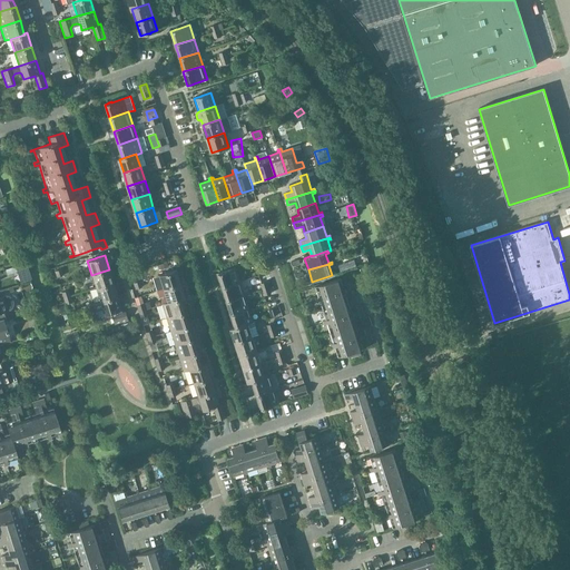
[(23,263),(13,266),(17,275),(26,272),(23,263)]
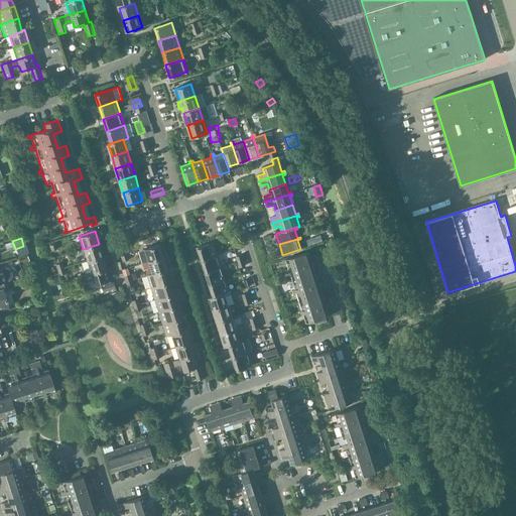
[(218,255),(214,242),(203,246),(200,246),(201,247),(197,248),(201,260),(218,255)]
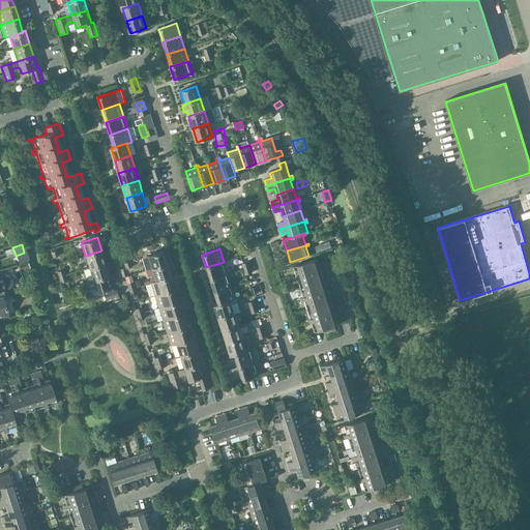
[(89,268),(105,263),(101,251),(85,256),(89,268)]
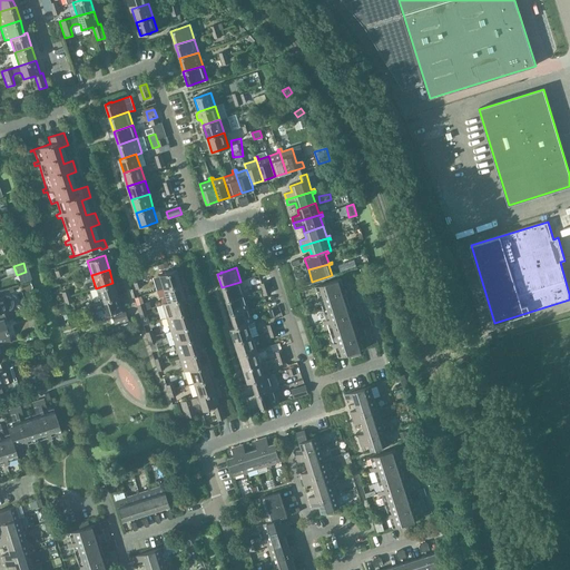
[(180,284),(176,269),(168,272),(166,273),(158,275),(163,288),(180,284)]
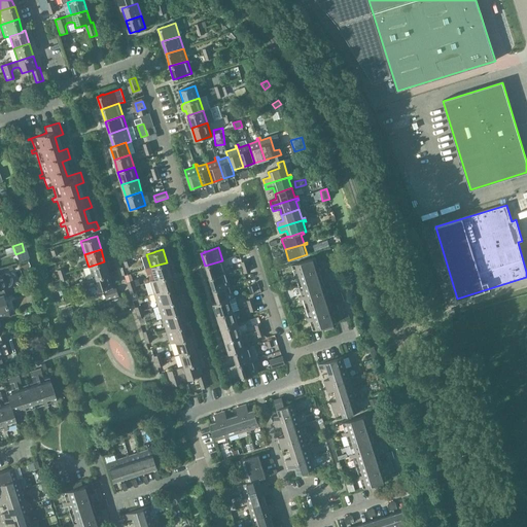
[(292,275),(292,277),(328,266),(327,260),(317,264),(316,257),(292,265),(295,274),(292,275)]
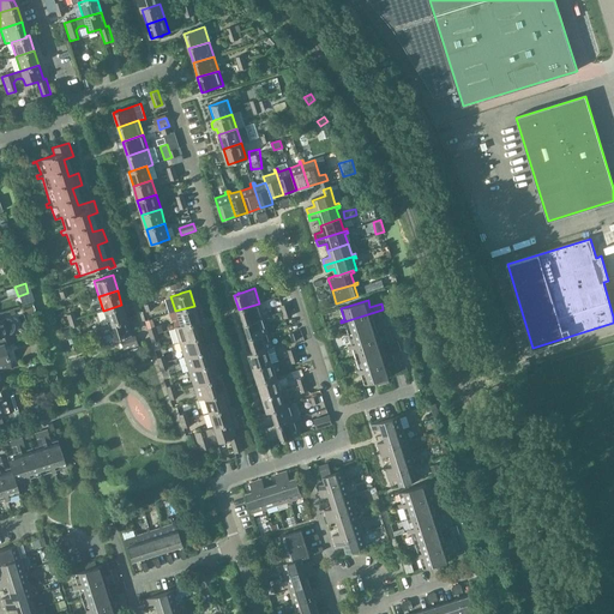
[(244,324),(264,318),(259,304),(239,309),(244,324)]
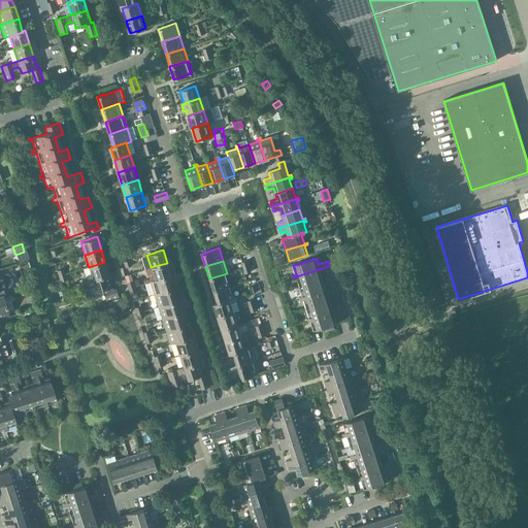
[(104,262),(89,267),(93,279),(108,274),(104,262)]
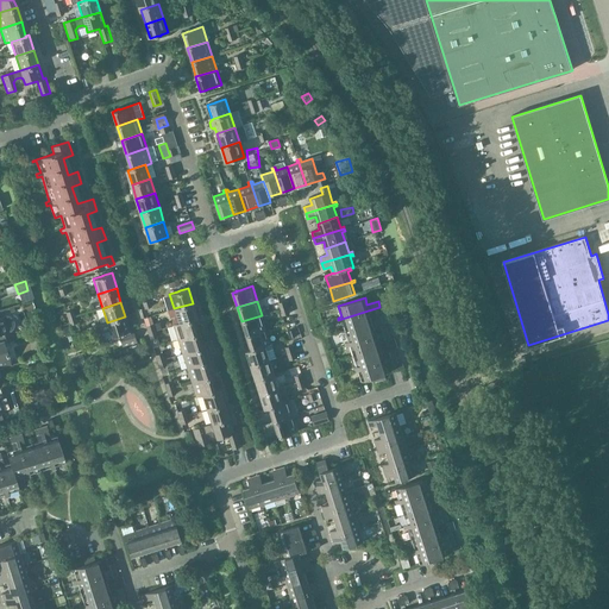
[(194,319),(198,318),(193,303),(174,308),(177,316),(175,318),(173,322),(173,325),(179,322),(179,324),(194,319)]
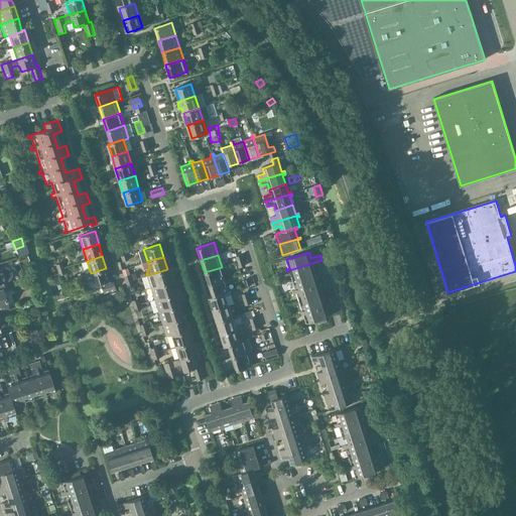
[(292,281),(315,273),(314,268),(324,265),(321,260),(286,271),(287,273),(290,272),(292,281)]
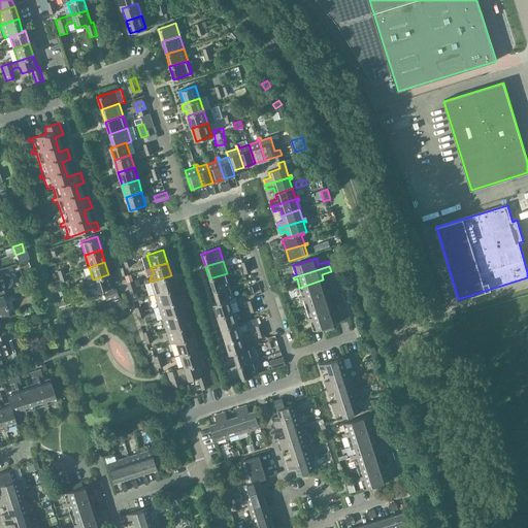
[(0,289),(3,289),(5,295),(6,297),(12,295),(9,287),(9,286),(10,285),(11,285),(11,284),(12,282),(12,281),(12,279),(11,278),(11,277),(10,276),(10,275),(9,275),(8,274),(6,274),(5,273),(4,274),(2,268),(0,268),(0,289)]
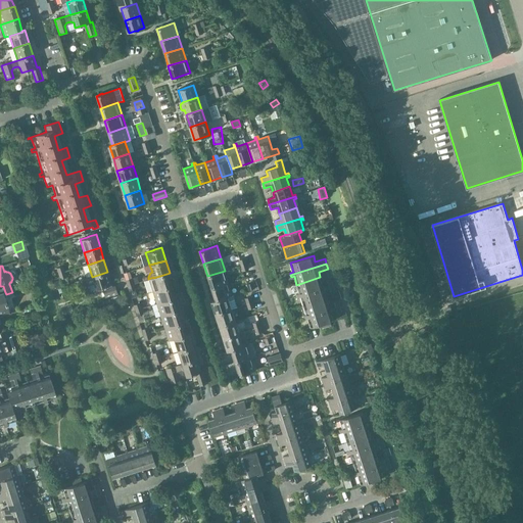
[(211,288),(229,283),(225,271),(207,276),(211,288)]
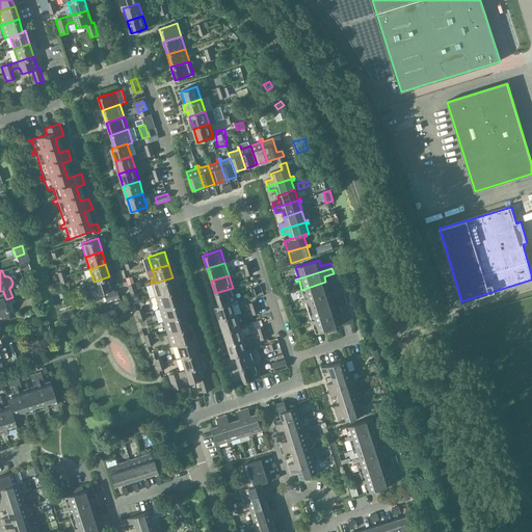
[(118,299),(116,292),(116,291),(113,292),(113,290),(109,276),(94,282),(77,287),(82,301),(99,296),(98,294),(103,293),(106,302),(118,299)]
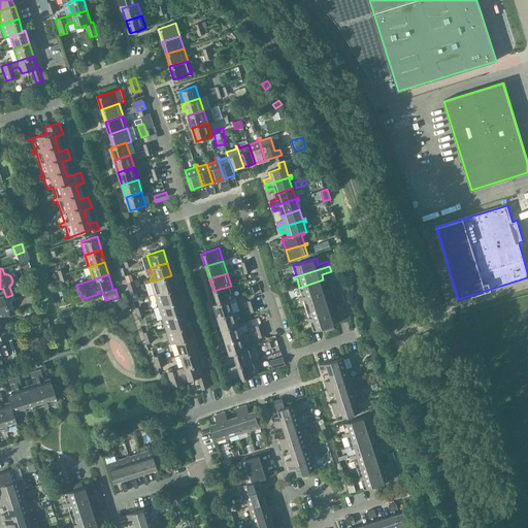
[(168,276),(155,281),(155,279),(150,282),(154,294),(172,289),(168,276)]
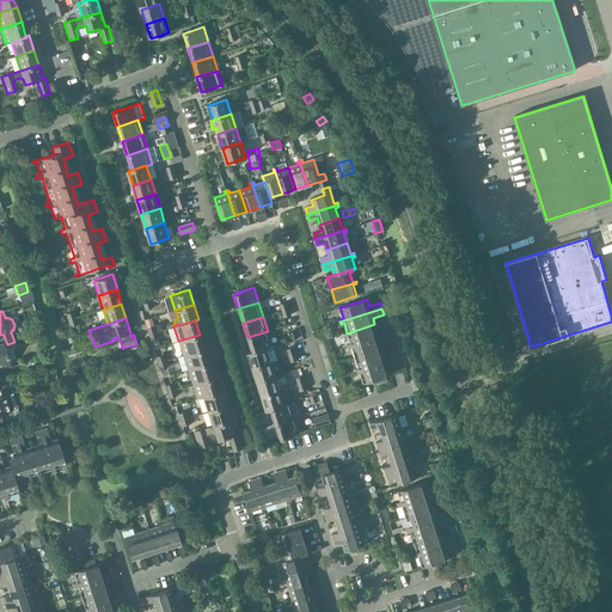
[(348,347),(390,334),(387,328),(377,331),(374,324),(347,334),(350,343),(348,344),(348,347)]
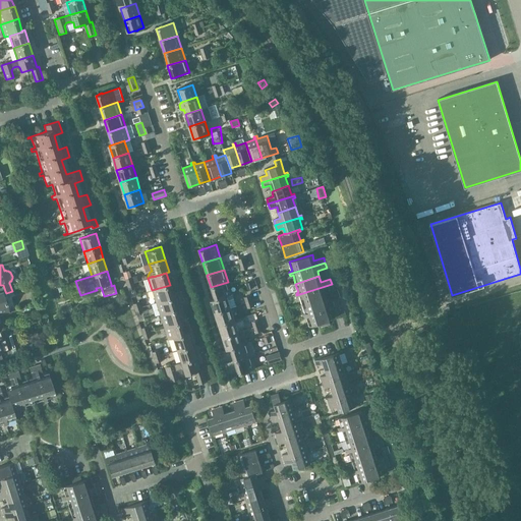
[(232,294),(228,282),(211,287),(215,299),(232,294)]
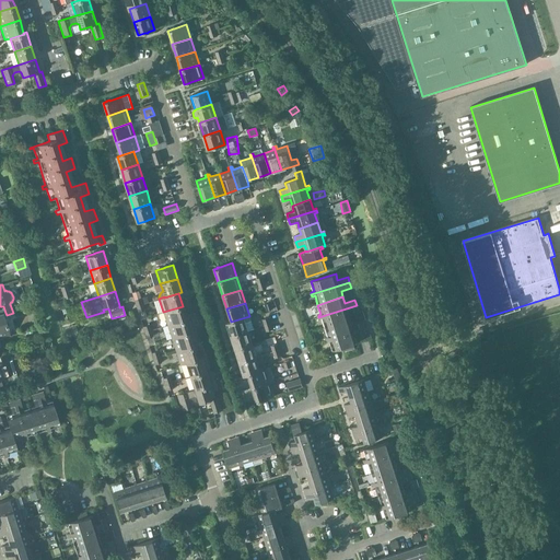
[(325,327),(350,319),(348,314),(359,311),(357,305),(318,317),(319,319),(322,318),(325,327)]
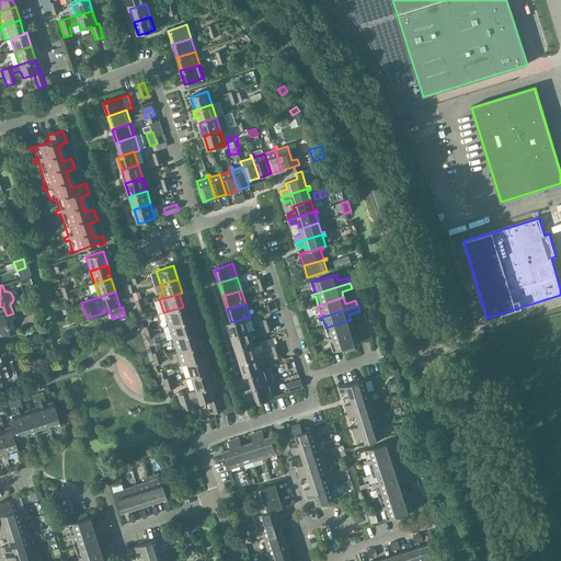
[(0,340),(10,336),(3,315),(6,313),(3,307),(0,307),(0,340)]
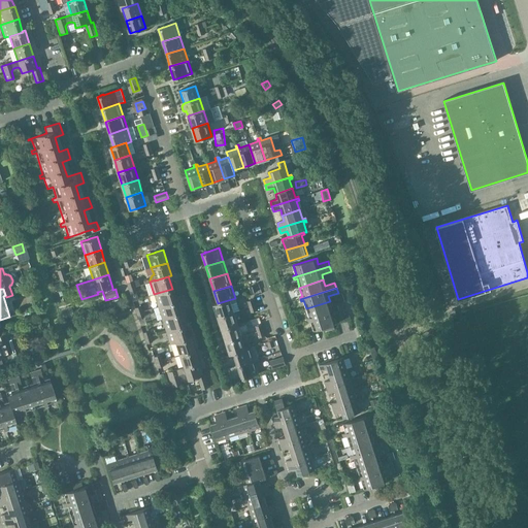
[(158,306),(175,301),(172,289),(154,294),(158,306)]
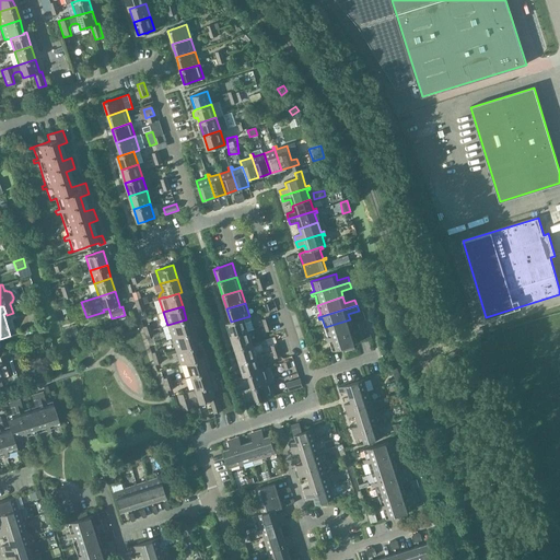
[(248,331),(254,329),(249,316),(231,322),(226,323),(231,337),(248,331)]
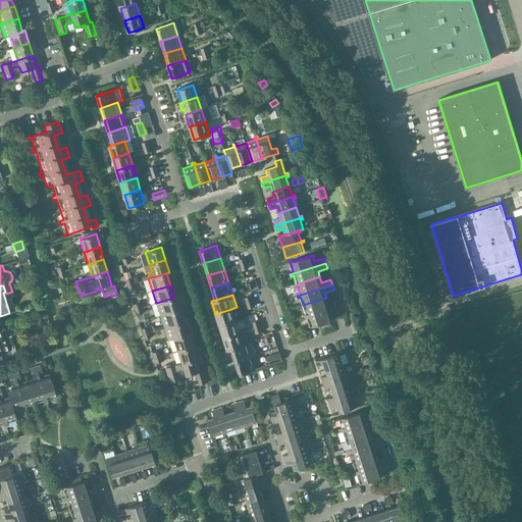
[(160,315),(177,310),(173,298),(156,303),(160,315)]
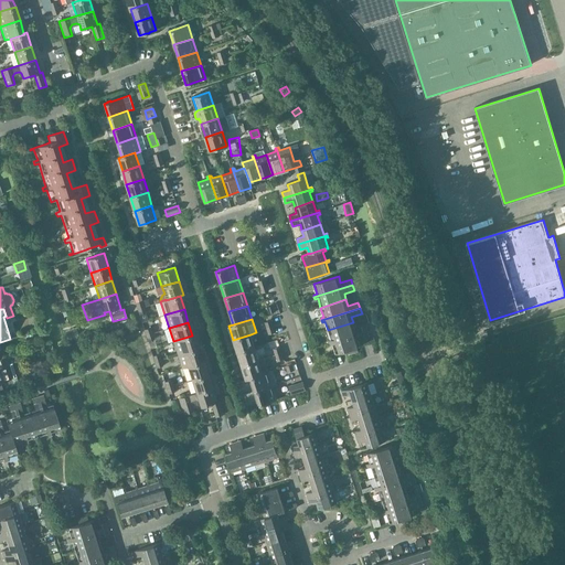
[(353,322),(328,330),(331,340),(328,341),(329,343),(368,331),(365,324),(355,328),(353,322)]
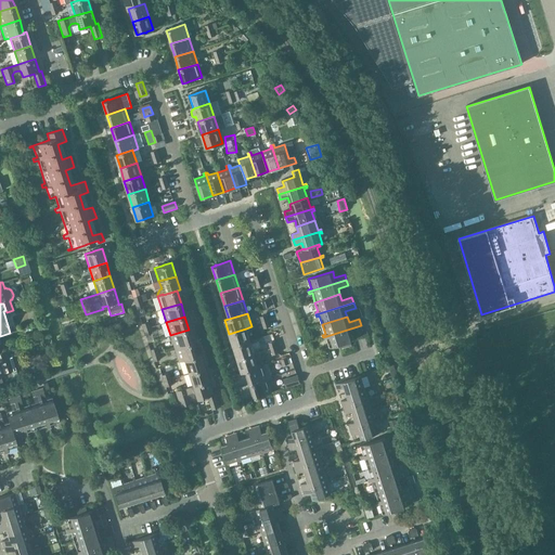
[(75,323),(65,326),(67,335),(78,331),(75,323)]
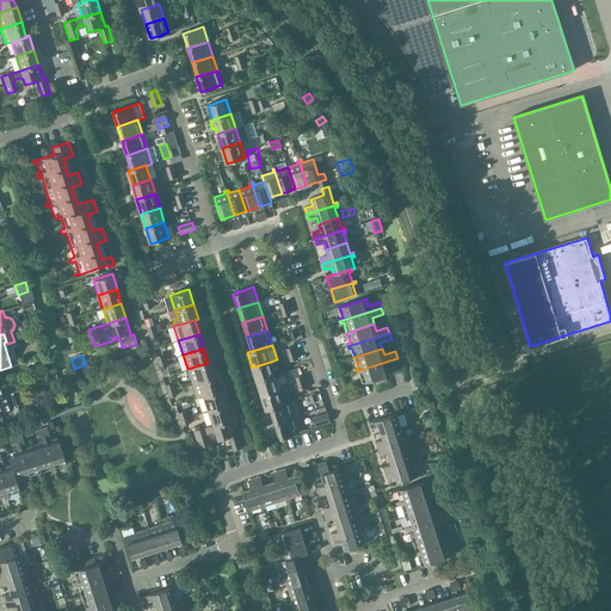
[(399,364),(397,358),(356,371),(356,374),(359,372),(363,383),(375,378),(377,383),(387,380),(386,376),(390,374),(388,368),(399,364)]
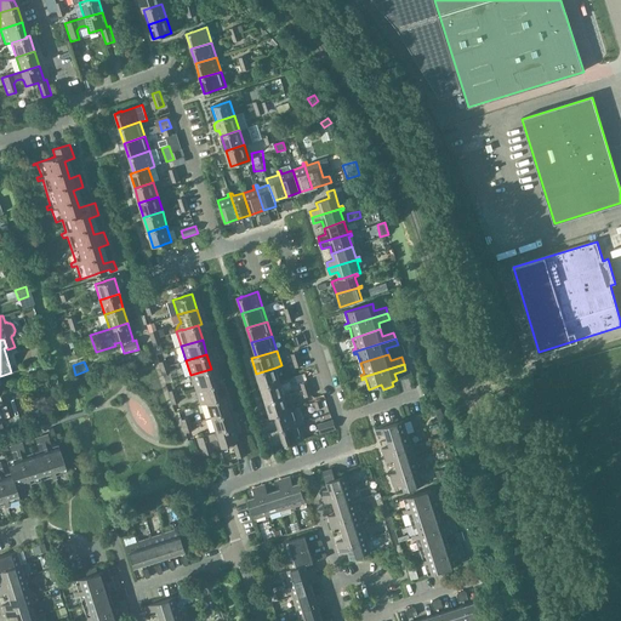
[(275,368),(256,374),(261,388),(280,382),(275,368)]
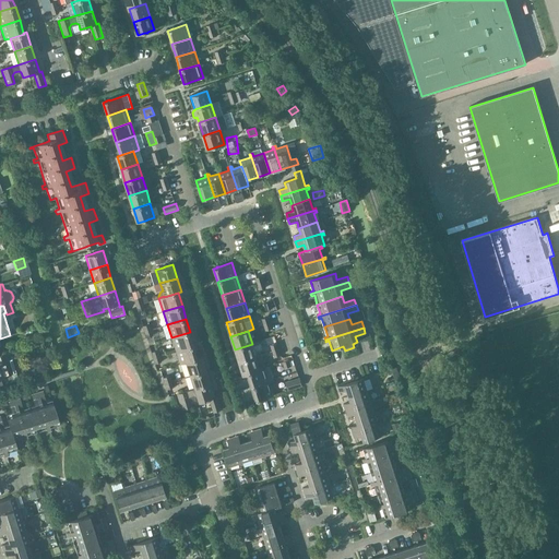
[(176,351),(194,345),(190,332),(171,337),(176,351)]
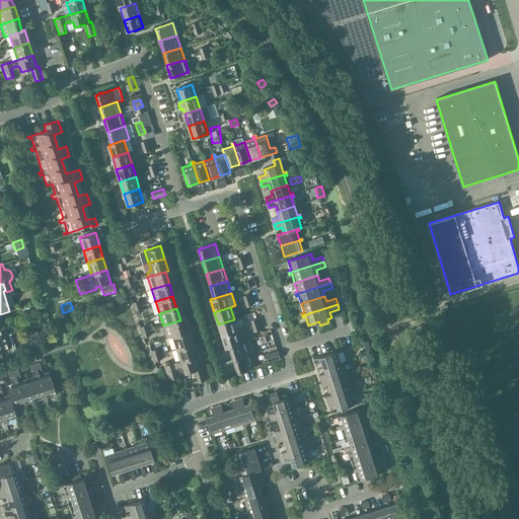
[(238,331),(234,319),(218,324),(222,337),(238,331)]
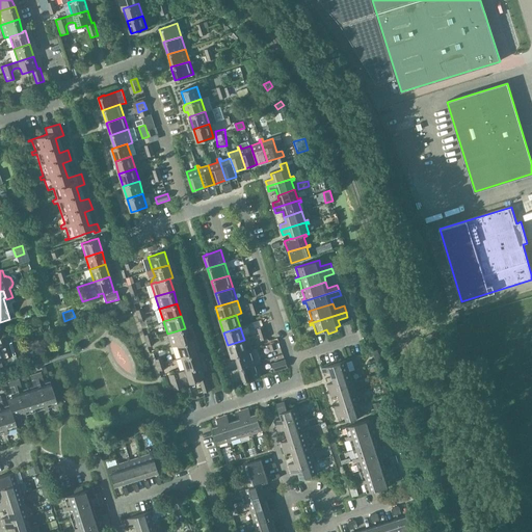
[(189,341),(185,328),(167,334),(171,347),(177,345),(189,341)]
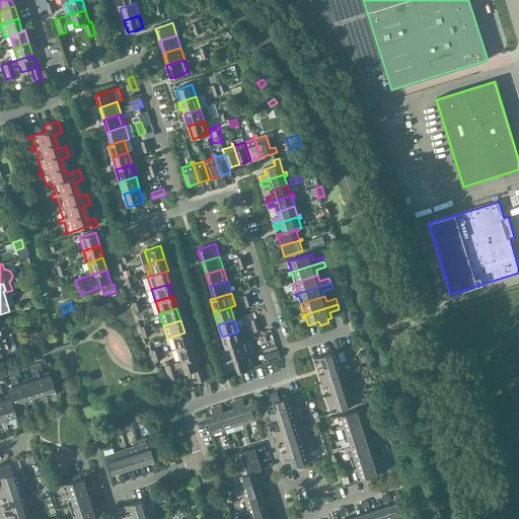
[(0,358),(4,357),(16,353),(15,347),(11,334),(8,336),(6,328),(0,330),(2,337),(0,338),(0,358)]
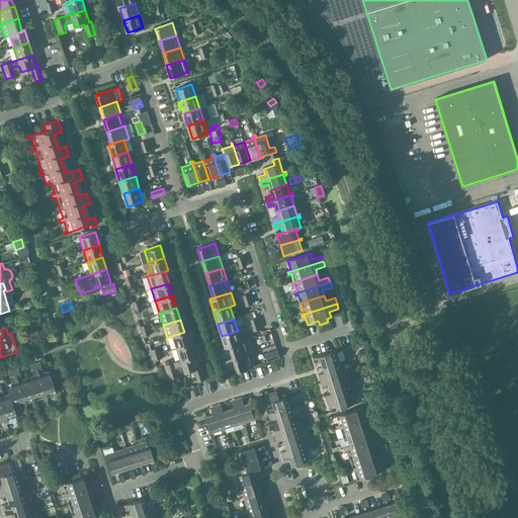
[(247,341),(243,329),(238,331),(222,336),(226,348),(229,347),(241,343),(247,341)]
